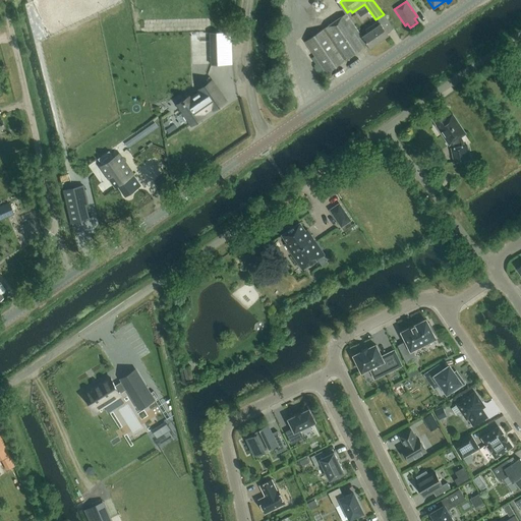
[(367,45),(354,23),(355,22),(349,12),(346,14),(346,13),(304,42),(326,73),(367,45)]
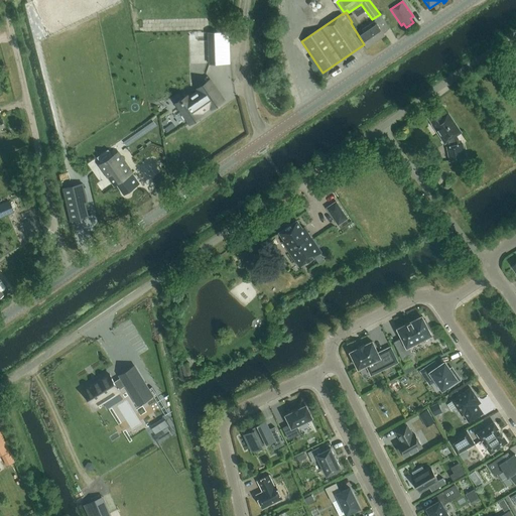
[(375,21),(369,25),(363,29),(364,32),(359,35),(367,46),(385,34),(375,21)]
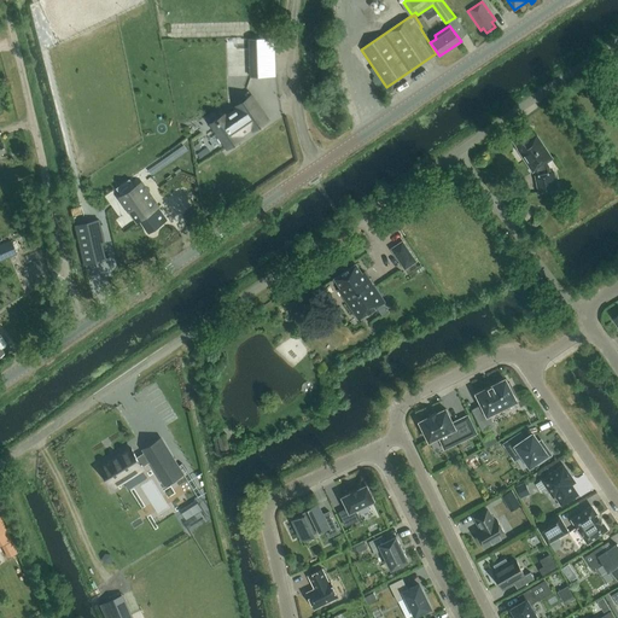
[(274,39),(249,39),(250,76),(275,75),(274,39)]
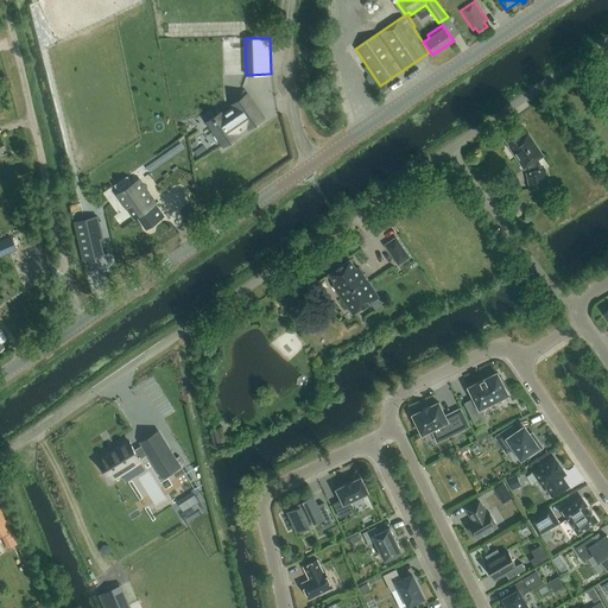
[(208,125),(223,146),(239,137),(236,133),(247,126),(249,130),(264,119),(247,94),(232,105),(234,107),(217,119),(216,118),(214,120),(215,120),(208,125)]
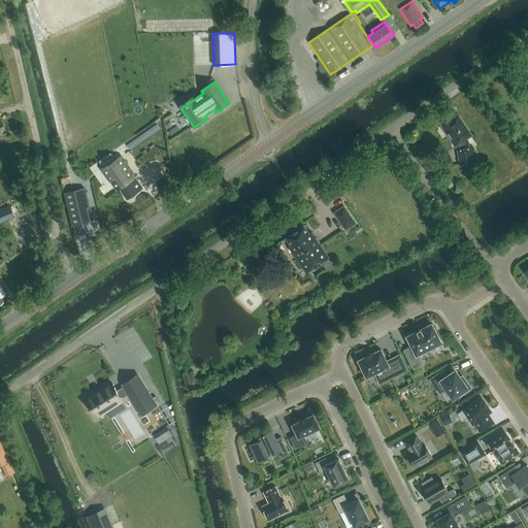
[(457,146),(460,165),(475,161),(473,147),(469,147),(468,142),(466,139),(471,135),(458,116),(453,120),(449,112),(437,120),(442,127),(441,128),(455,147),(457,146)]
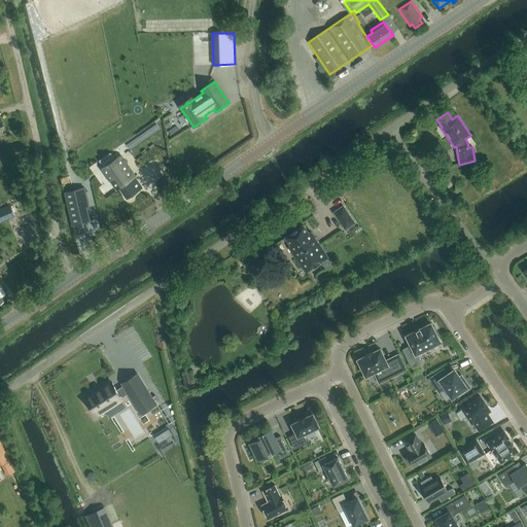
[(119,155),(102,169),(116,189),(119,187),(127,198),(142,187),(119,155)]
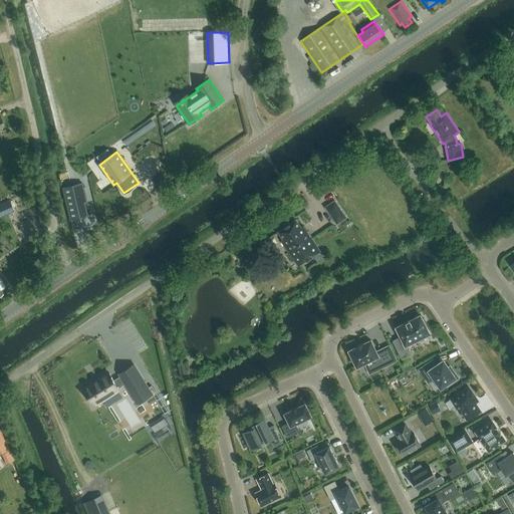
[(81,184),(61,188),(69,220),(87,215),(84,204),(86,203),(81,184)]
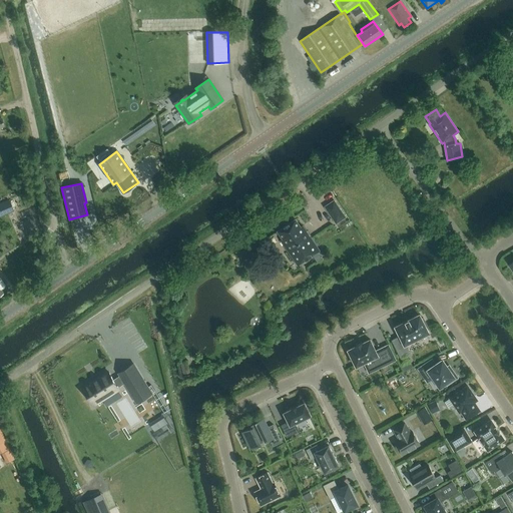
[(8,200),(0,203),(0,214),(12,209),(8,200)]
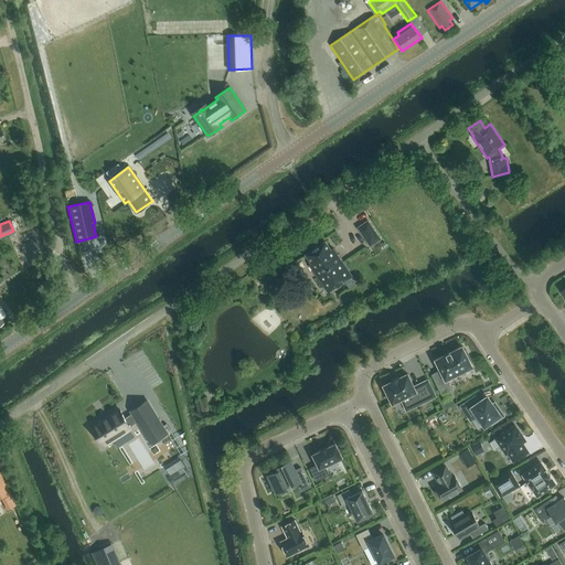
[(368,221),(358,227),(369,244),(379,237),(368,221)]
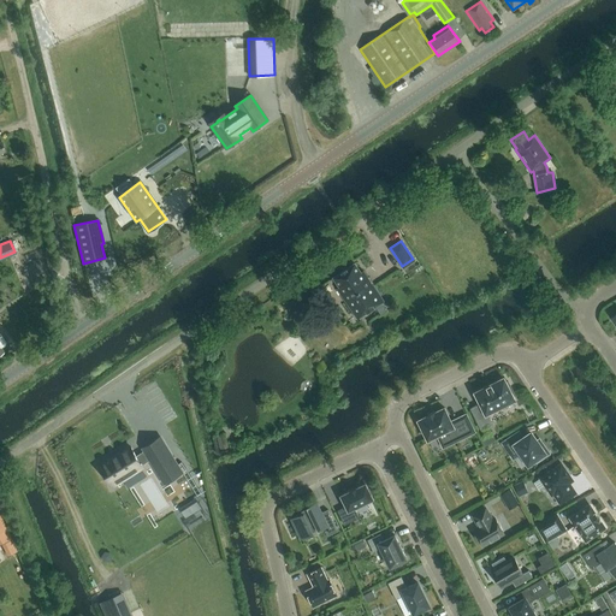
[(381,301),(362,271),(360,272),(354,262),(332,277),(338,285),(336,288),(356,318),(381,301)]
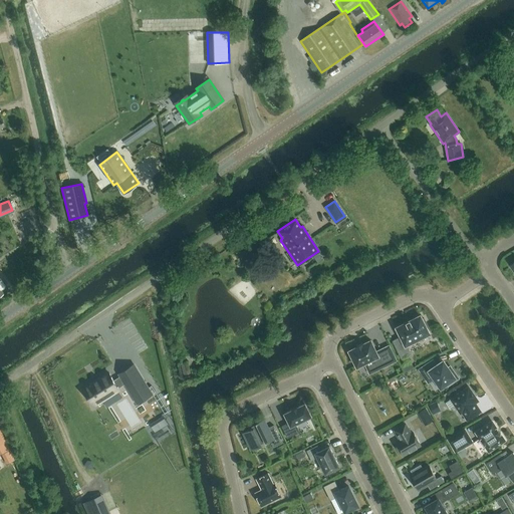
[(407,344),(429,333),(426,328),(428,327),(424,318),(422,319),(420,315),(412,319),(404,323),(405,323),(397,327),(401,336),(392,340),(401,358),(412,353),(407,344)]
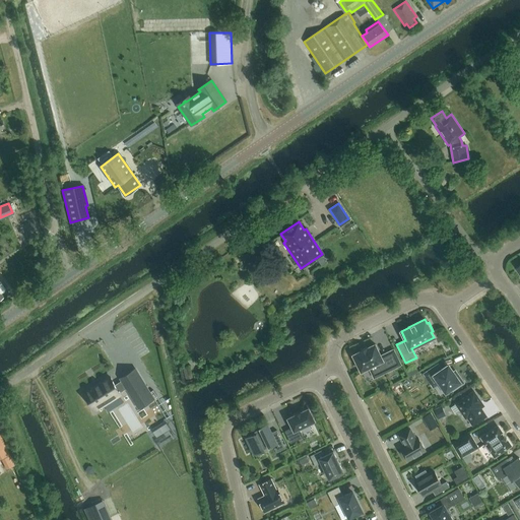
[(353,354),(361,371),(377,364),(382,374),(400,365),(393,350),(381,356),(375,344),(367,347),(361,350),(361,351),(353,354)]
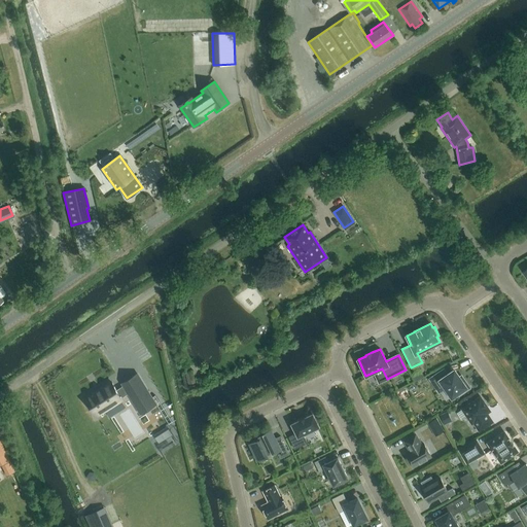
[(459,377),(454,370),(447,375),(444,370),(430,379),(440,392),(446,388),(452,397),(458,392),(459,394),(469,388),(461,376),(459,377)]
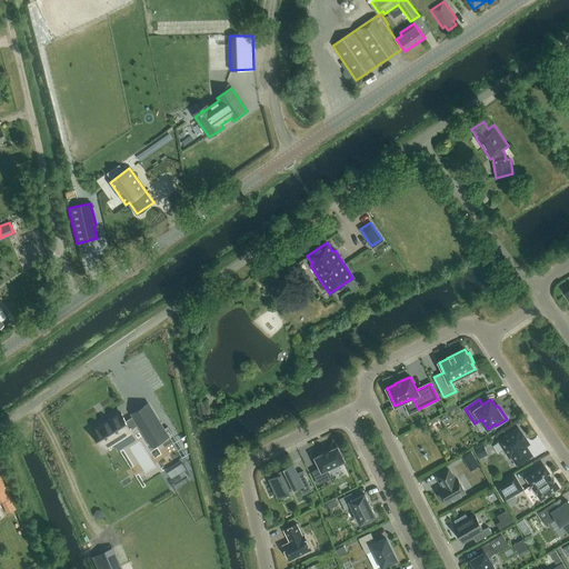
[(120,411),(92,430),(105,448),(132,430),(131,429),(138,423),(151,443),(167,432),(149,405),(132,415),(133,416),(126,420),(120,411)]
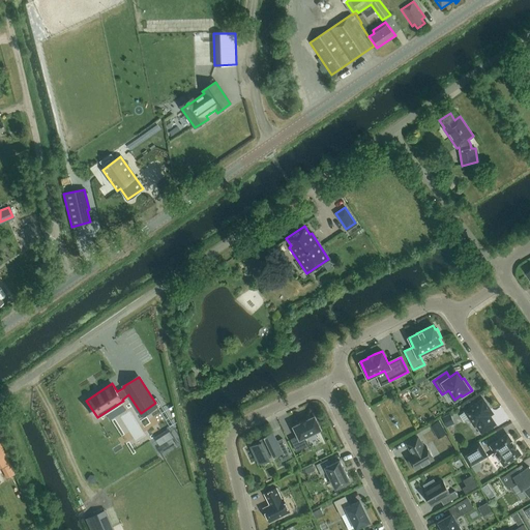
[(476,424),(481,433),(495,423),(489,414),(489,410),(490,409),(482,399),(464,411),(474,425),(476,424)]
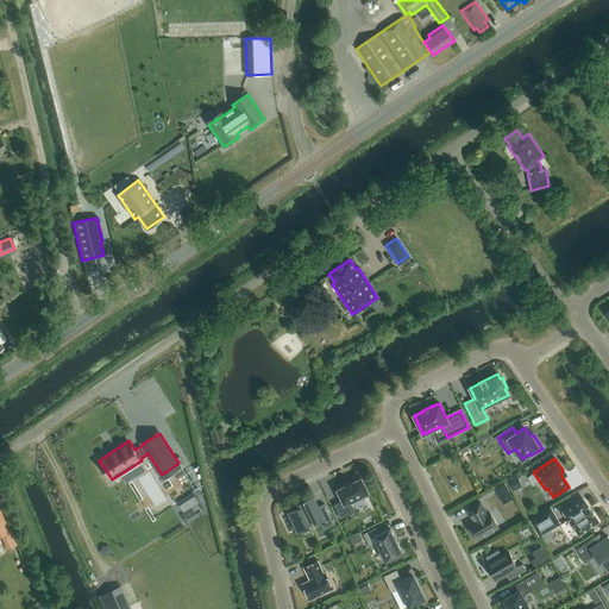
[(522,487),(518,476),(508,479),(514,491),(522,487)]
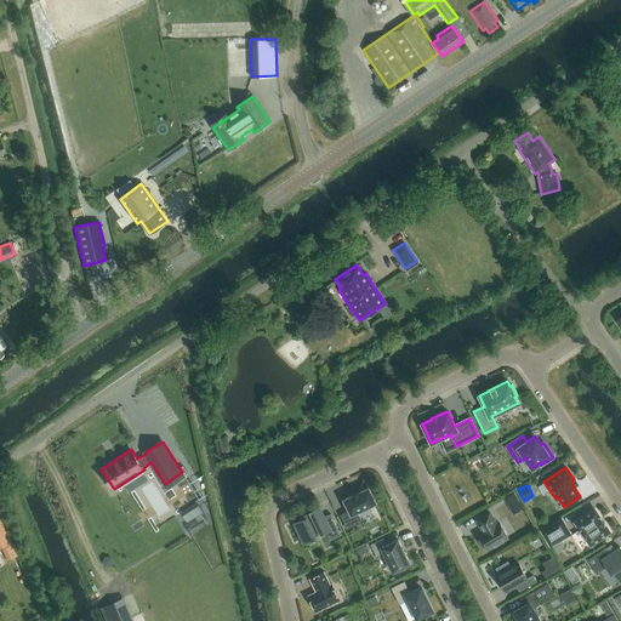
[(376,496),(371,488),(369,489),(369,488),(359,493),(359,491),(353,495),(343,500),(349,511),(341,514),(347,529),(362,522),(357,512),(376,502),(374,497),(376,496)]
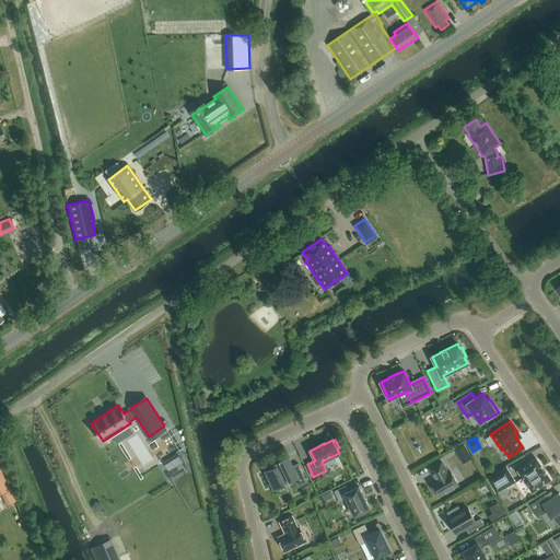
[(463,463),(473,459),(467,444),(457,447),(463,463)]
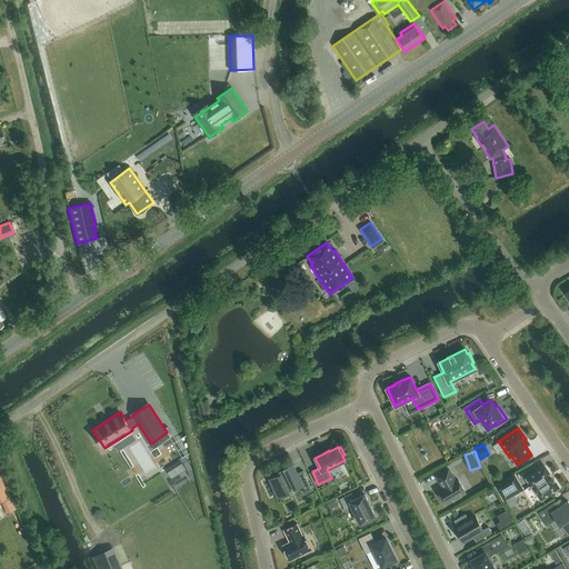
[(181,463),(175,468),(178,473),(185,469),(181,463)]
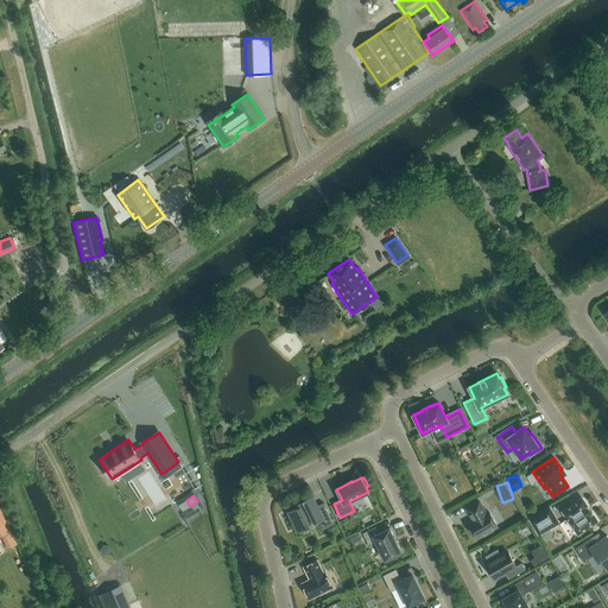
[(324,523),(331,519),(323,504),(317,506),(312,496),(304,500),(305,504),(287,512),(297,531),(323,519),(324,523)]
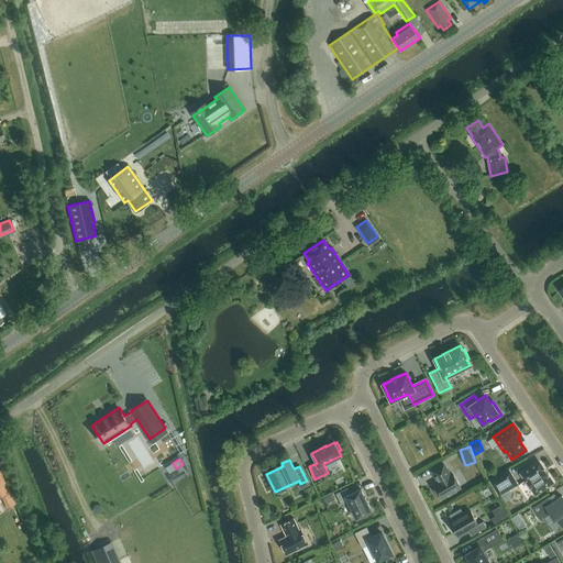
[(536,494),(552,482),(539,462),(521,473),(536,494)]
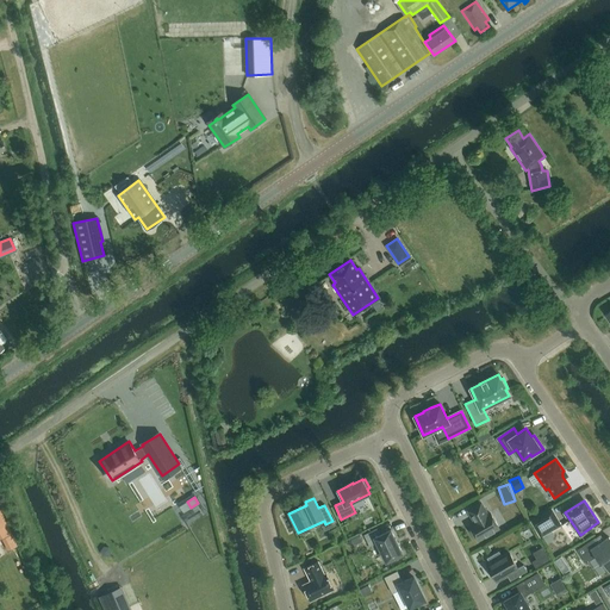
[(473,523),(470,526),(478,540),(499,528),(490,514),(487,515),(480,503),(468,510),(472,517),(474,517),(477,521),(473,522),(473,523)]
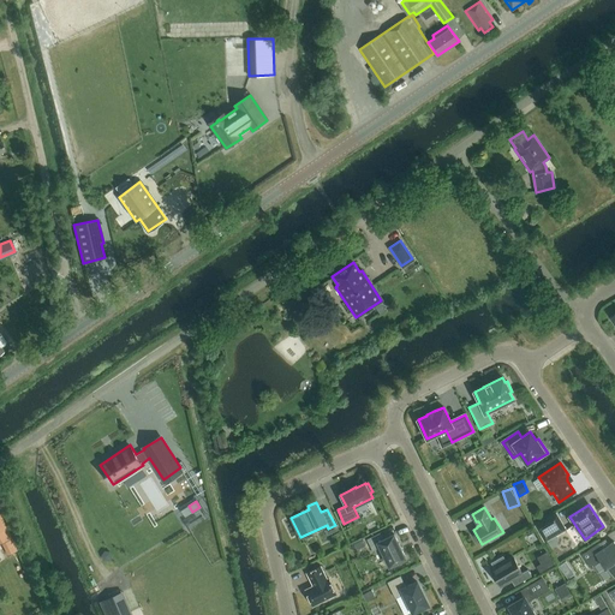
[(0,509),(0,541),(5,538),(12,551),(19,548),(0,509)]
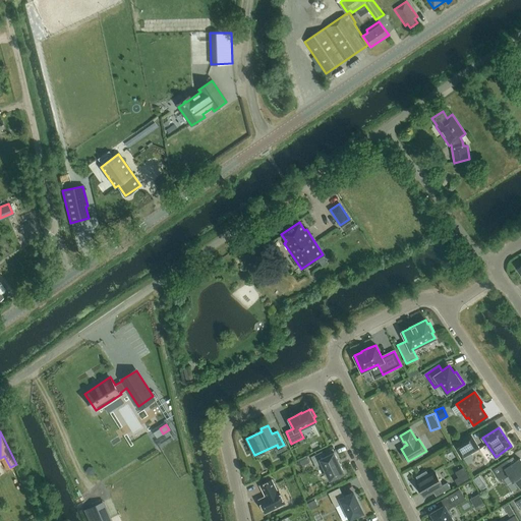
[(478,449),(471,436),(454,445),(462,458),(478,449)]
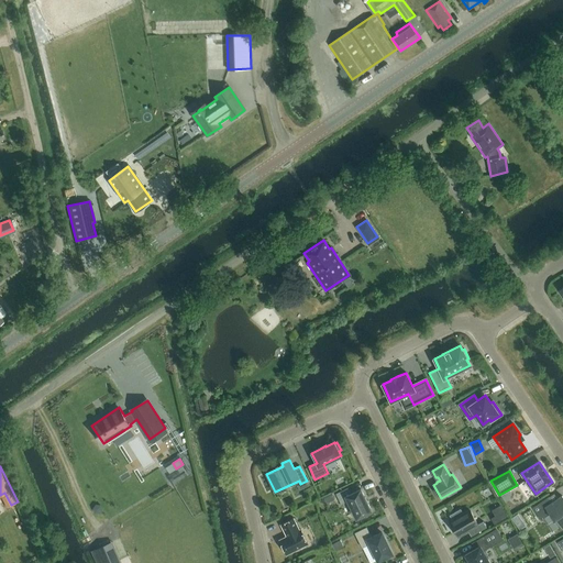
[(348,488),(335,494),(341,504),(348,500),(356,518),(372,511),(361,489),(351,494),(348,488)]
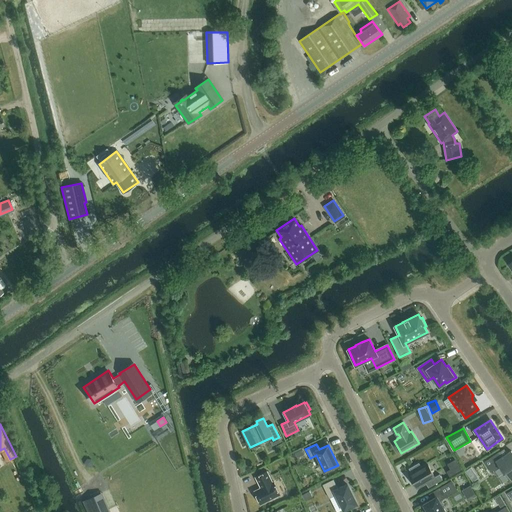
[(511,452),(511,450),(502,456),(499,451),(484,461),(492,473),(500,467),(504,472),(505,471),(511,480),(511,479),(511,452)]
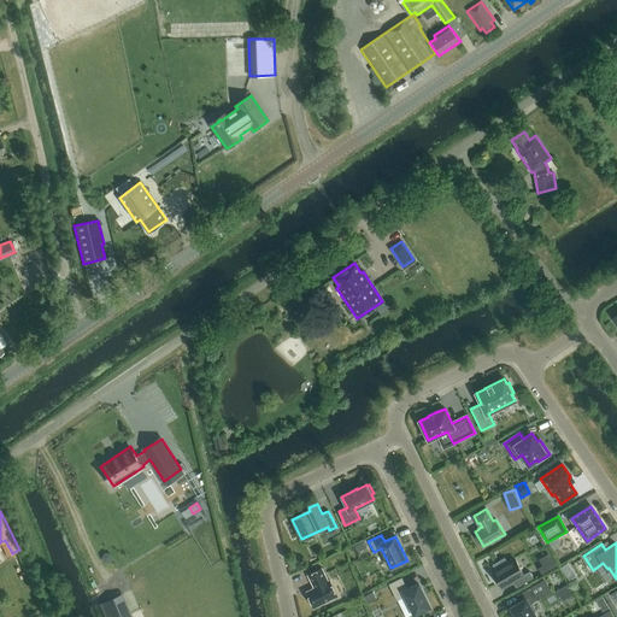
[(542,571),(557,566),(552,553),(541,557),(544,564),(541,565),(542,571)]
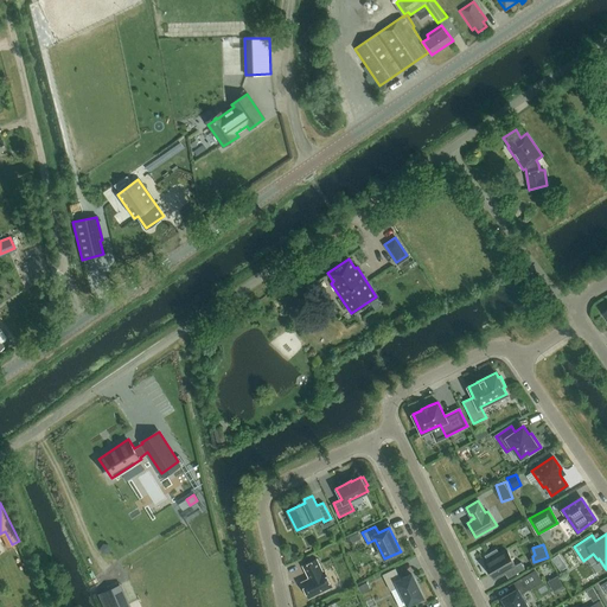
[(493,577),(509,569),(512,575),(524,568),(521,562),(515,566),(506,550),(485,563),(493,577)]
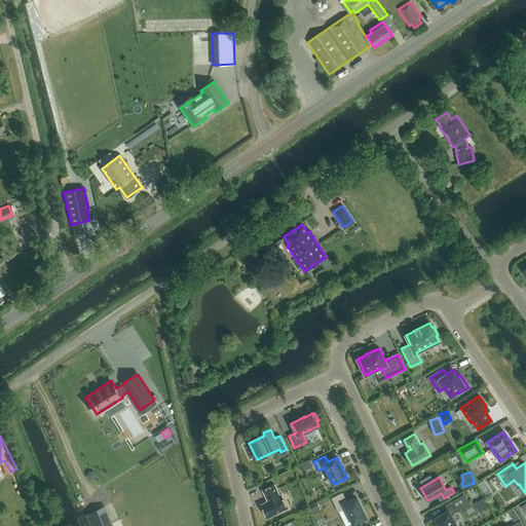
[(279,495),(274,484),(262,490),(267,500),(261,504),(267,518),(288,509),(280,495),(279,495)]
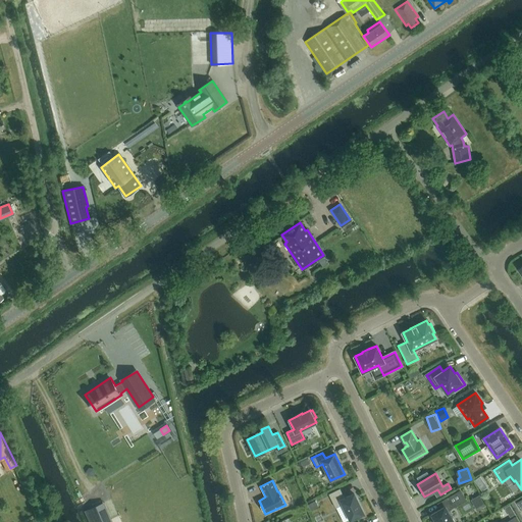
[(328,493),(335,508),(344,504),(351,519),(363,513),(354,493),(345,498),(340,488),(328,493)]
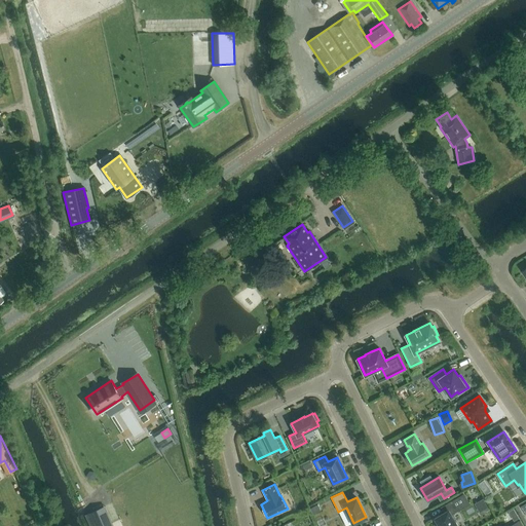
[(440,525),(457,525),(451,515),(458,511),(468,504),(462,494),(452,500),(441,506),(444,513),(435,518),(440,525)]
